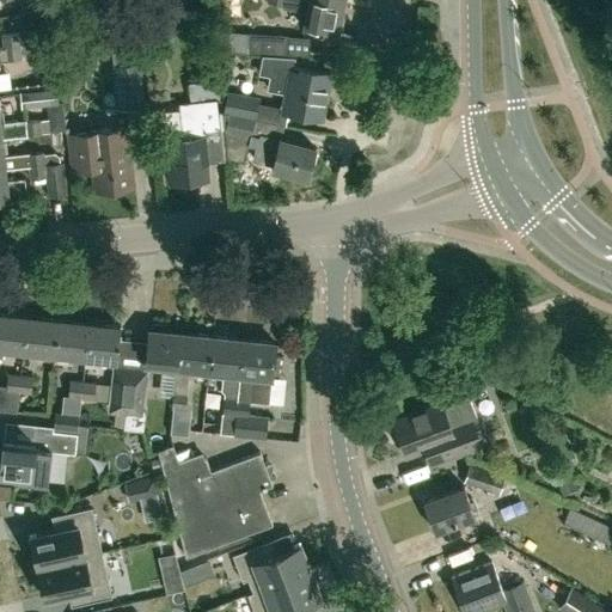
[(334,34),(340,4),(319,0),(265,0),(265,1),(280,4),(280,7),(304,12),(301,26),(334,34)]
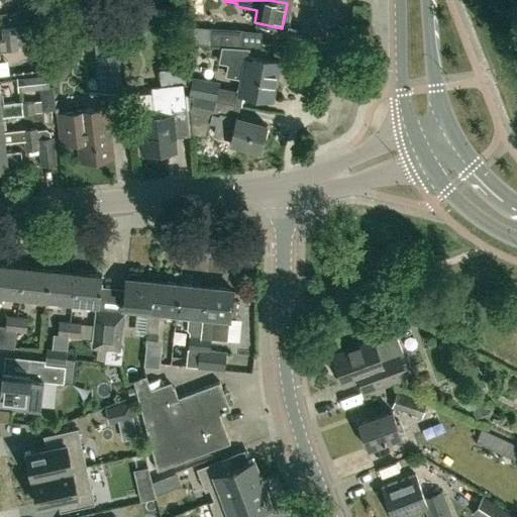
[(2,40),(33,37),(32,30),(15,32),(14,28),(1,29),(2,40)]
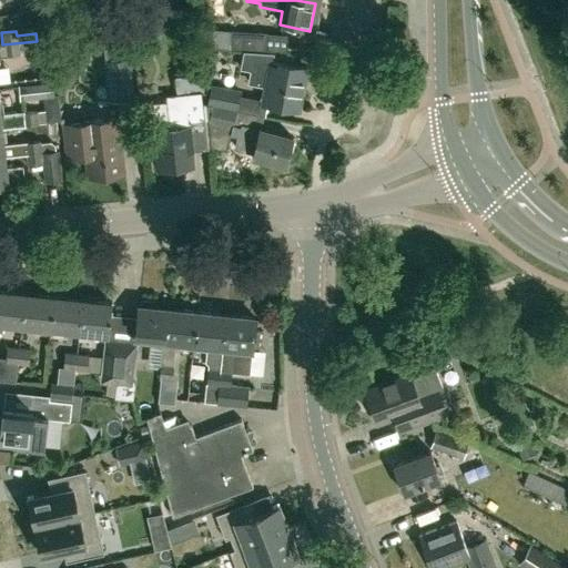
[(229,49),(265,51),(266,32),(230,31),(229,49)]
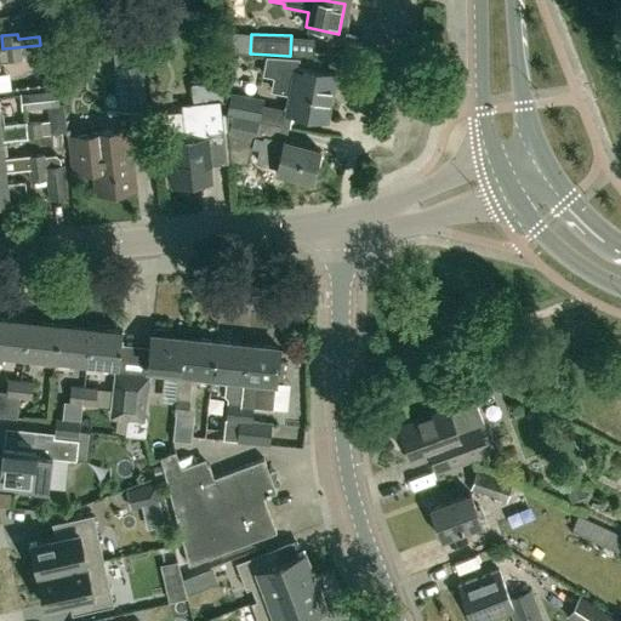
[(0,61),(21,60),(20,56),(41,53),(40,45),(3,49),(0,49),(0,61)]
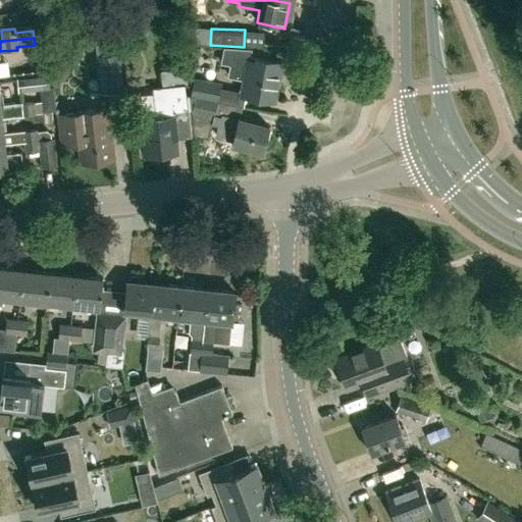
[(96,55),(119,55),(118,38),(94,40),(96,55)]
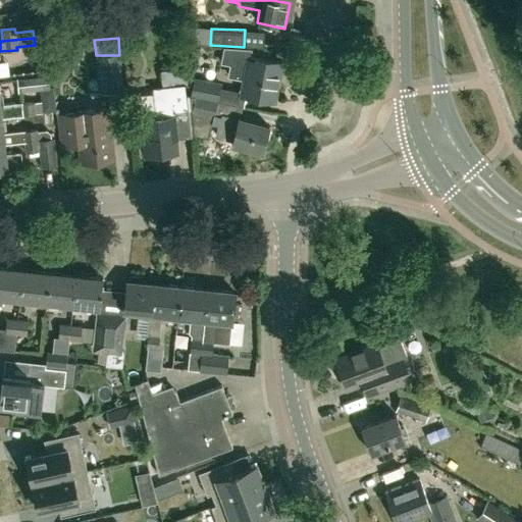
[(253,61),(255,49),(223,46),(219,63),(229,65),(226,76),(243,80),(240,96),(271,100),(277,62),(255,58),(254,61),(253,61)]
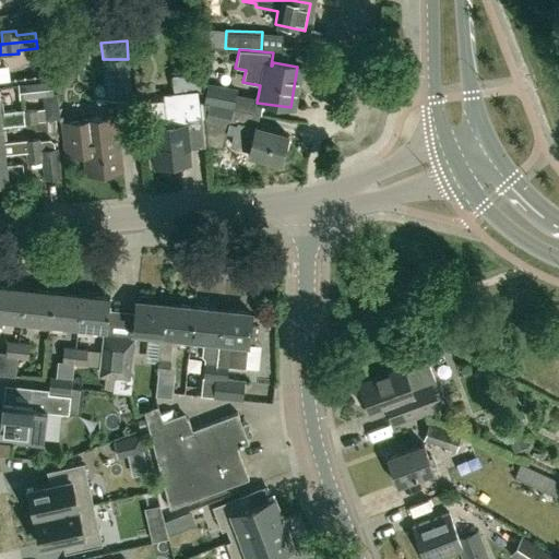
[(128,59),(103,59),(100,59),(105,99),(133,97),(130,59),(128,59)]
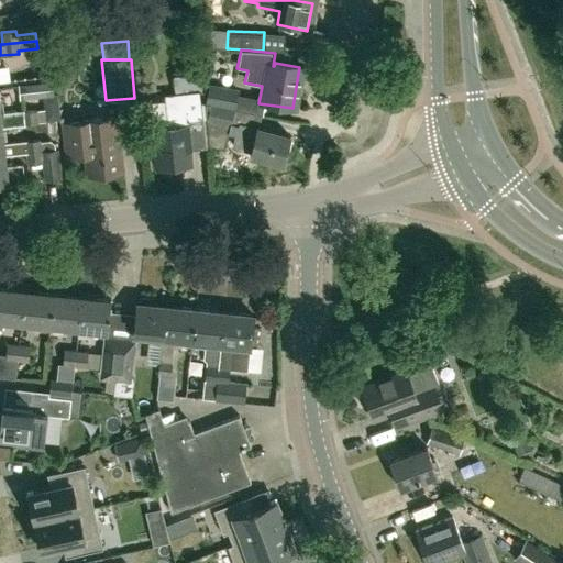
[(156,168),(191,164),(189,150),(205,148),(197,75),(174,78),(175,94),(163,95),(167,128),(152,129),(156,168)]
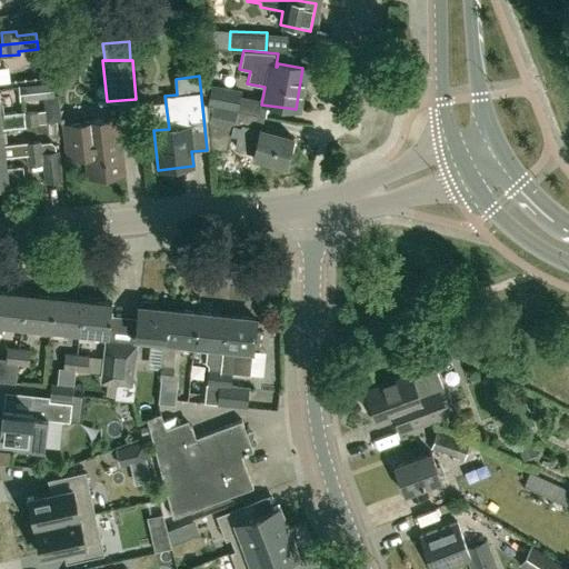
[(53,97),(52,82),(18,86),(19,100),(45,98),(53,97)]
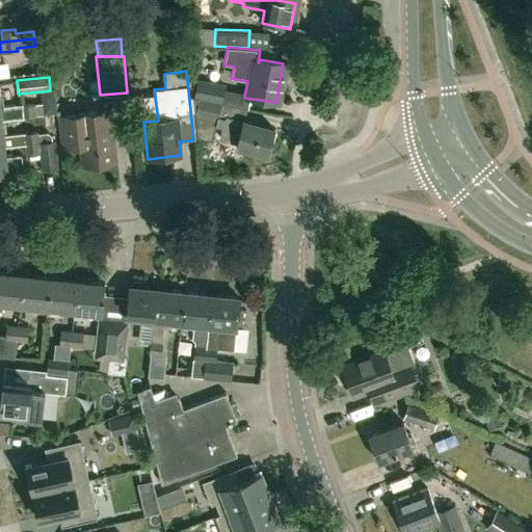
[(197,99),(197,100),(220,104),(221,104),(224,84),(196,79),(192,98),(197,99)]
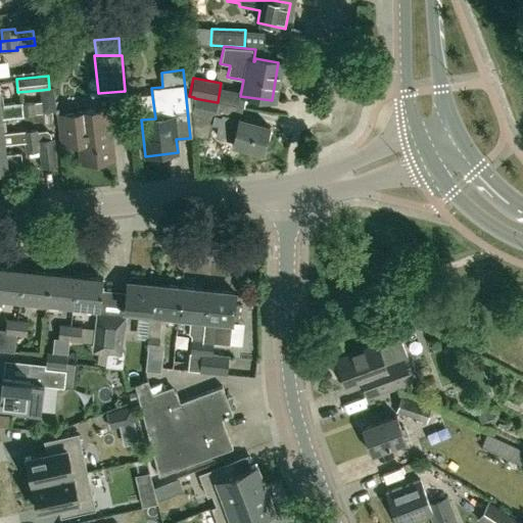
[(0,117),(0,119),(0,117),(19,115),(18,103),(3,104),(2,93),(0,93),(0,117)]
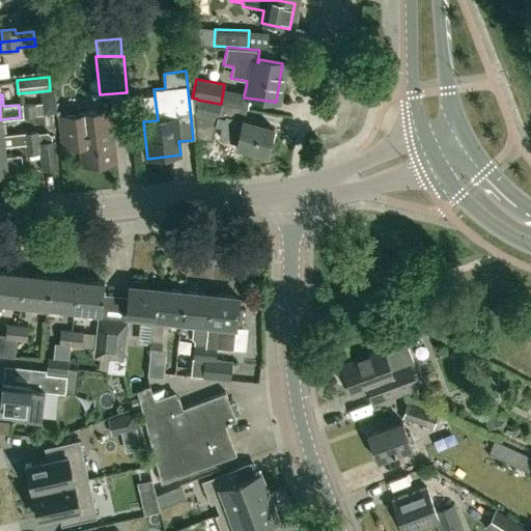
[(217,117),(220,104),(197,100),(194,112),(197,137),(212,141),(216,126),(239,132),(235,146),(267,155),(273,130),(225,116),(224,119),(217,117)]
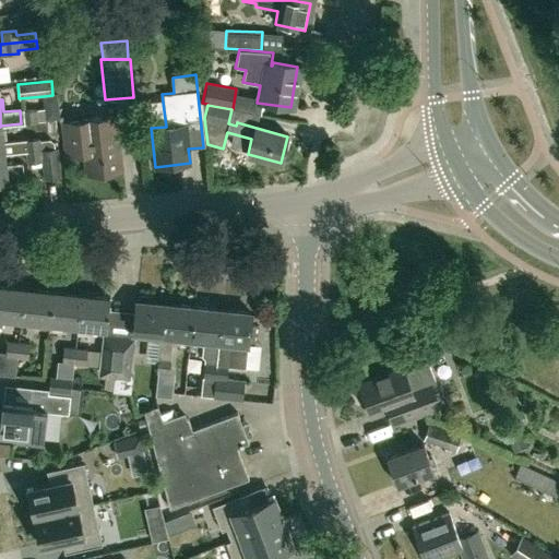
[(36,109),(20,110),(21,123),(38,122),(36,109)]
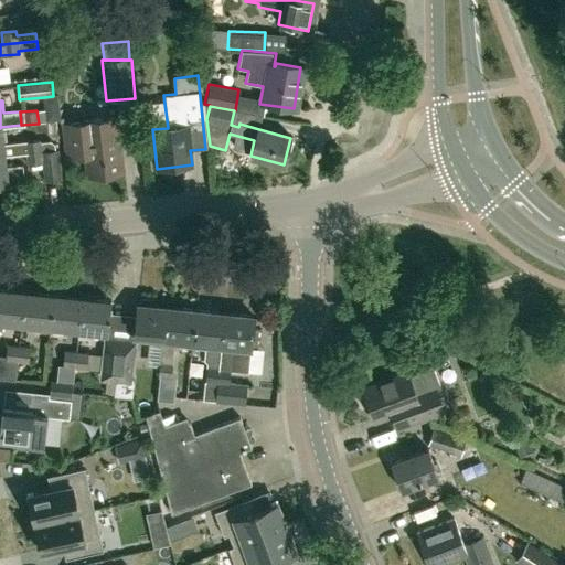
[(124,173),(118,118),(81,123),(63,125),(66,158),(84,156),(86,178),(124,173)]
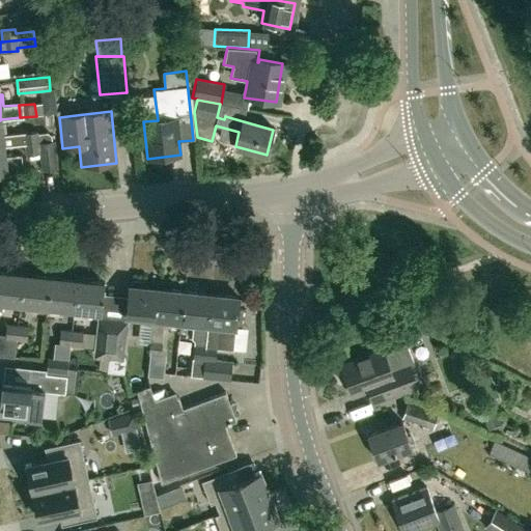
[(38,143),(54,142),(55,142),(55,140),(52,140),(51,135),(48,132),(37,133),(37,131),(2,135),(0,120),(0,119),(0,147),(3,147),(3,146),(23,144),(23,145),(38,143)]
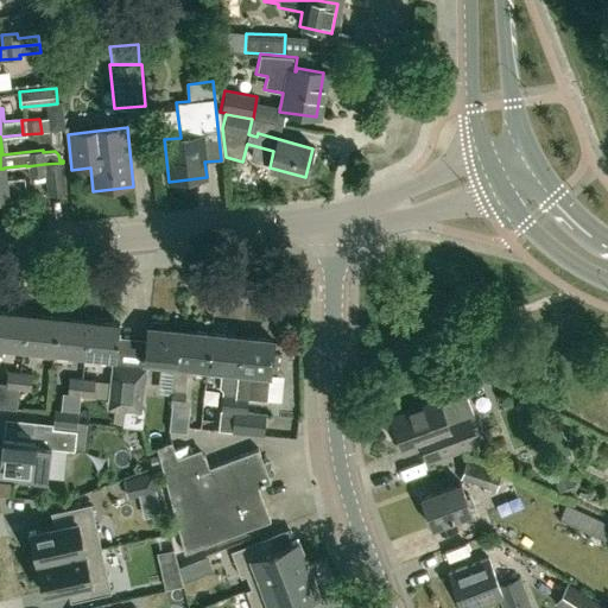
[(62,163),(44,164),(45,175),(48,194),(65,192),(63,163),(62,163)]
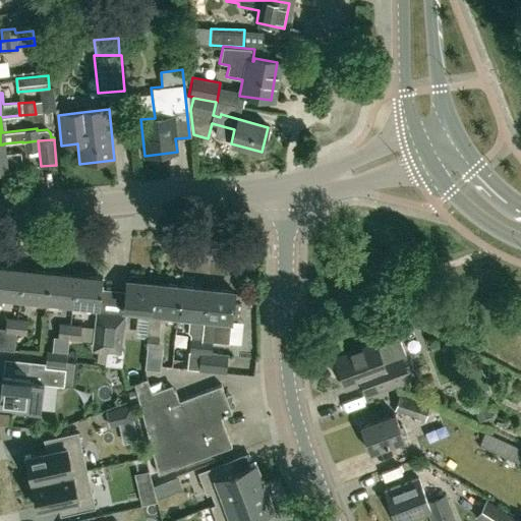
[(23,152),(39,150),(38,140),(22,142),(23,152)]
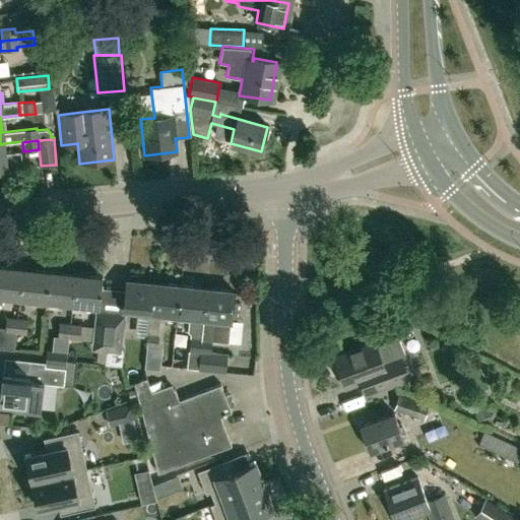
[(3,144),(0,144),(0,171),(6,171),(6,170),(22,169),(20,150),(4,152),(3,144)]
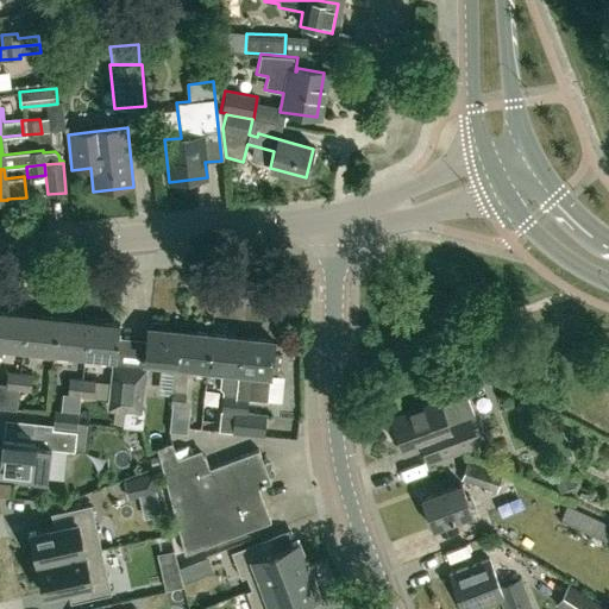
[(0,345),(22,347),(25,314),(0,311),(0,345)]
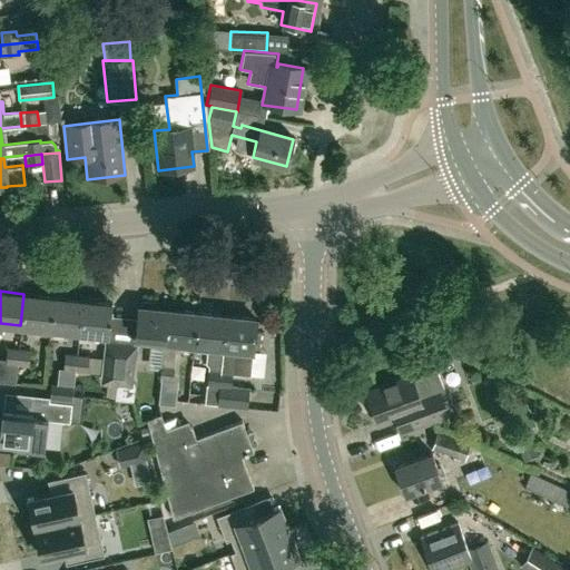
[(50,328),(53,297),(23,294),(20,325),(50,328)]
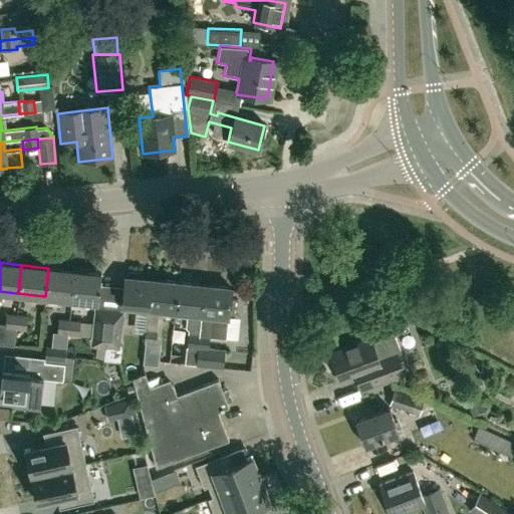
[(70,299),(73,270),(48,268),(45,296),(70,299)]
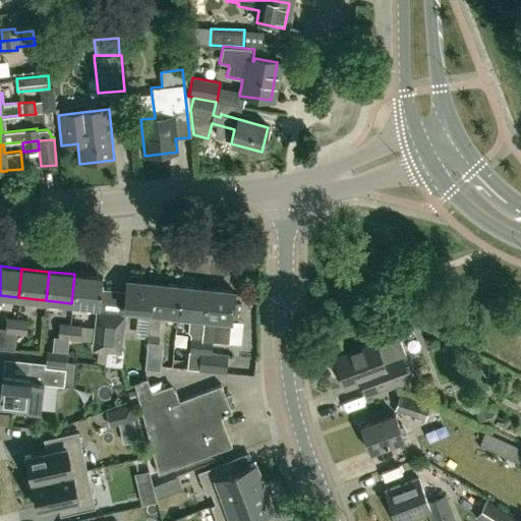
[(74,274),(71,303),(99,306),(102,277),(74,274)]
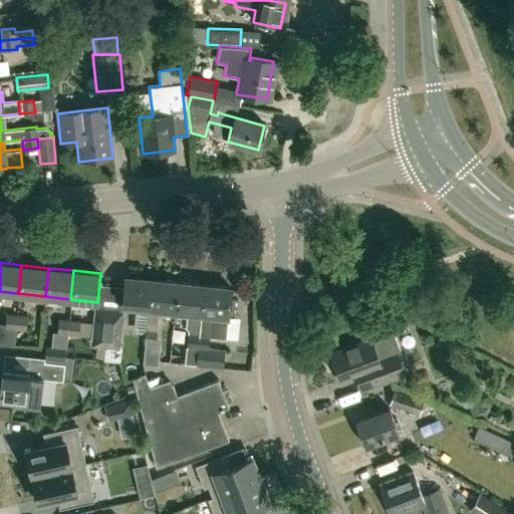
[(146,331),(152,278),(141,277),(141,275),(140,272),(130,271),(127,273),(127,275),(125,275),(122,304),(138,306),(136,324),(140,331),(146,331)]
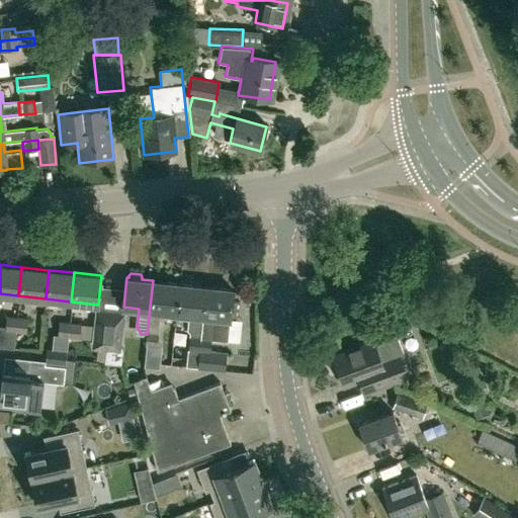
[(176,313),(179,283),(153,280),(147,334),(146,344),(147,344),(145,365),(154,366),(154,368),(159,368),(162,339),(157,338),(160,311),(176,313)]
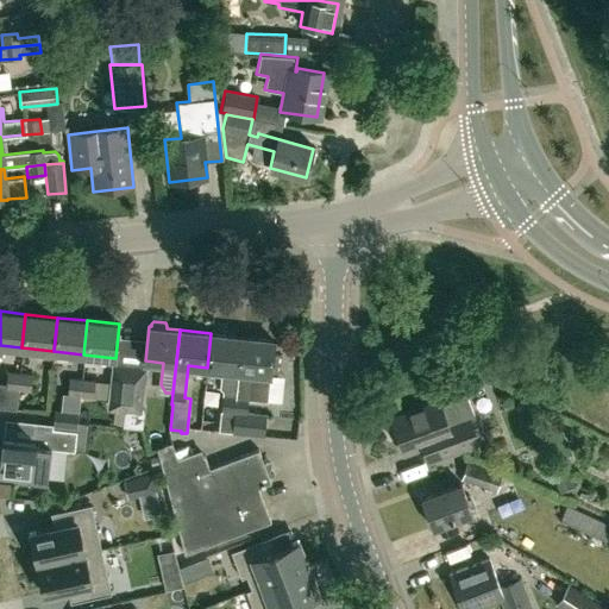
[(232,431),(242,337),(211,333),(207,368),(221,369),(220,388),(223,390),(218,429),(231,431),(232,431)]
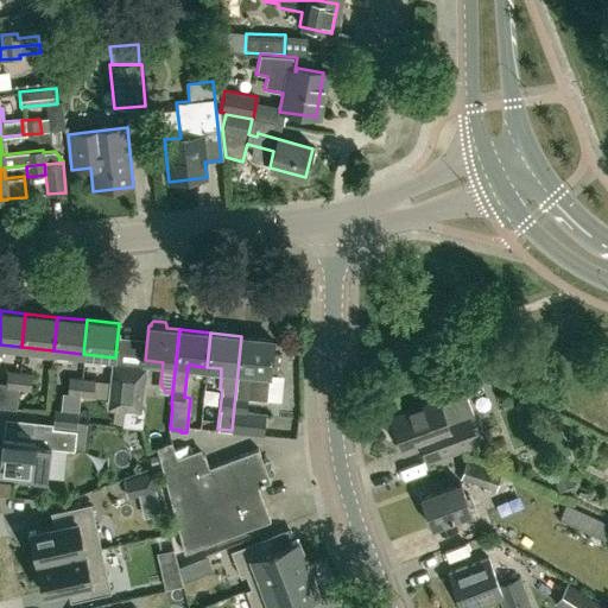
[(241,336),(232,430),(263,434),(265,413),(246,411),(247,396),(266,398),(273,340),(241,336)]
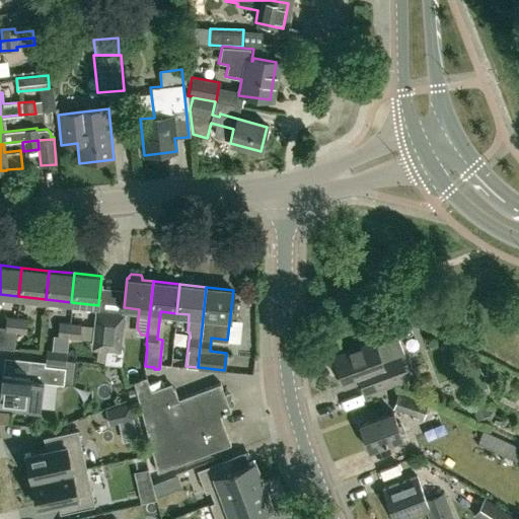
[(107,341),(110,312),(97,310),(94,340),(107,341)]
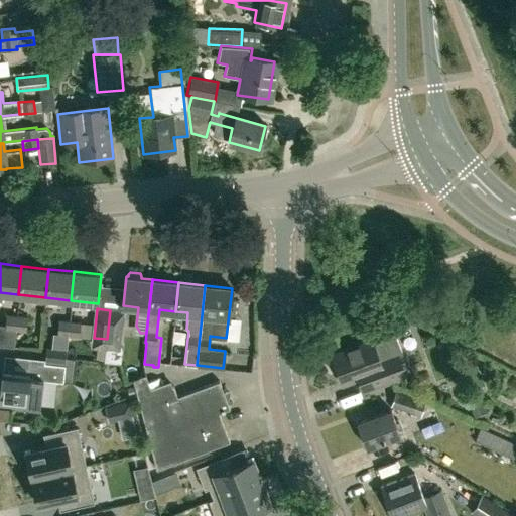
[(110,310),(107,339),(120,340),(123,311),(110,310)]
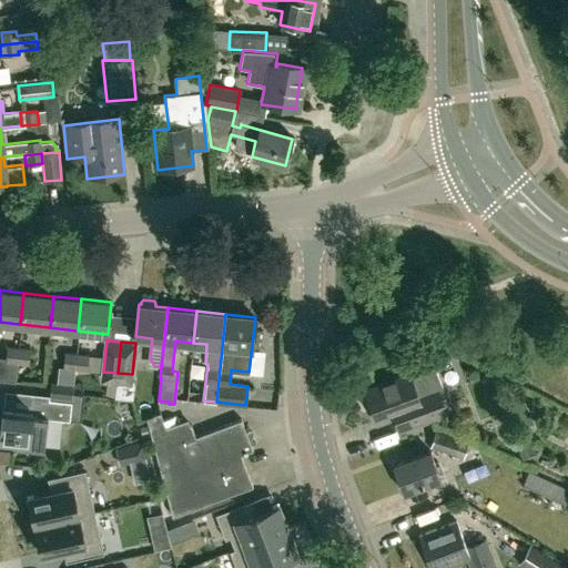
[(0,379),(14,382),(18,347),(7,346),(6,358),(0,357),(0,379)]
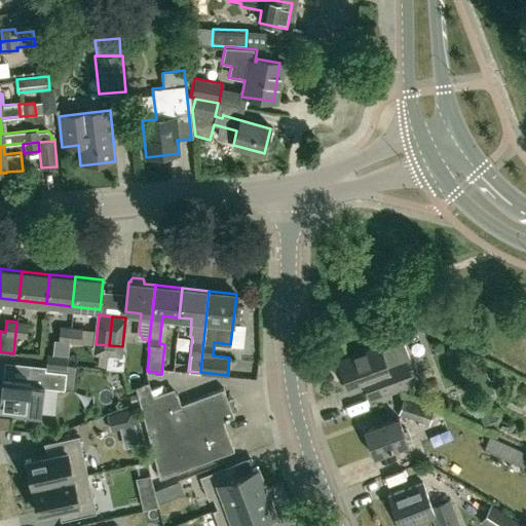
[(16,322),(13,353),(15,337),(26,338),(28,323),(16,322)]
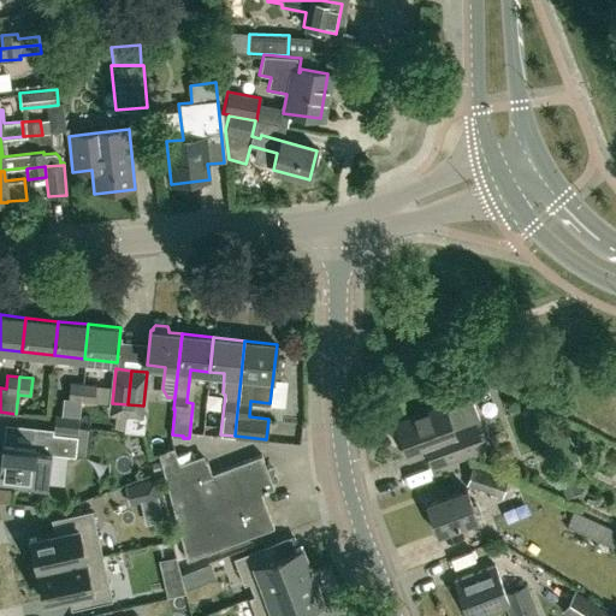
[(80,401),(82,383),(70,381),(67,400),(80,401)]
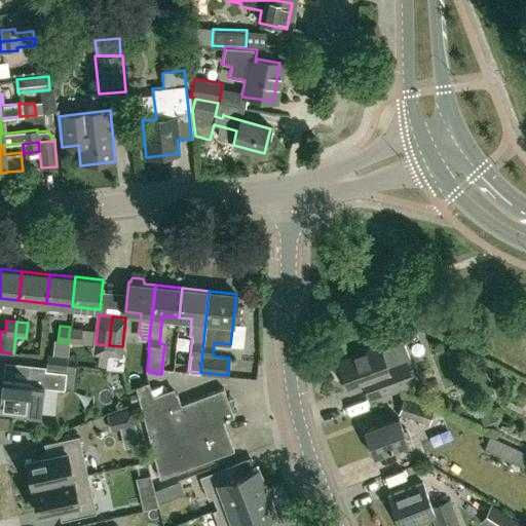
[(70,327),(68,342),(80,343),(81,329),(70,327)]
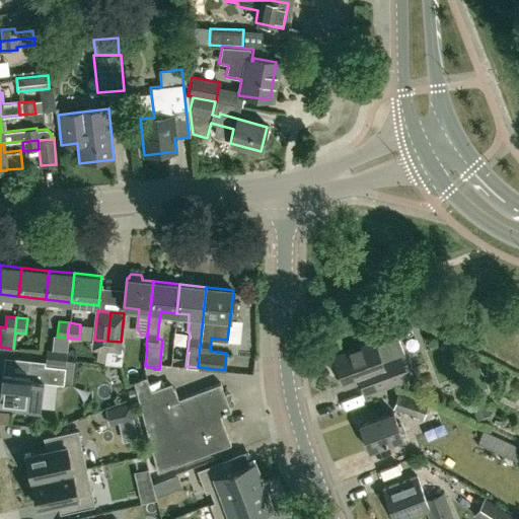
[(343,385),(358,379),(363,392),(406,376),(399,357),(403,355),(397,341),(393,339),(374,346),(373,342),(332,357),(343,385)]
